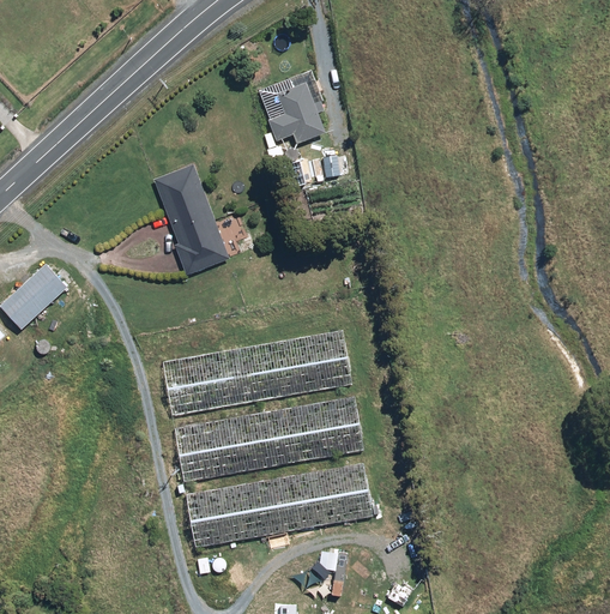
[(305,83),(276,95),(284,113),(267,120),(276,140),(293,134),(296,144),(326,132),(318,113),(322,110),(319,101),(313,103),(305,83)]
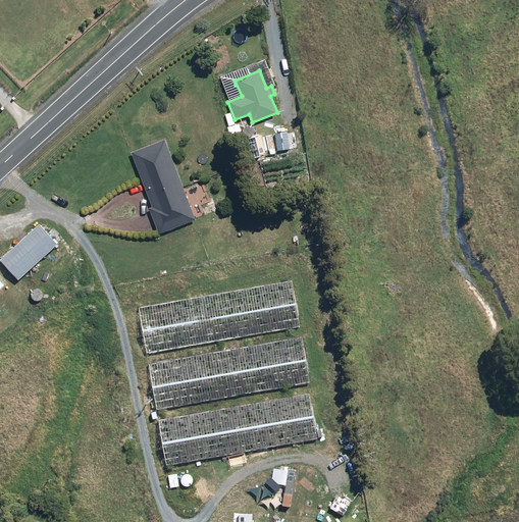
[(294,131),(271,135),(274,152),(297,149),(294,131)]
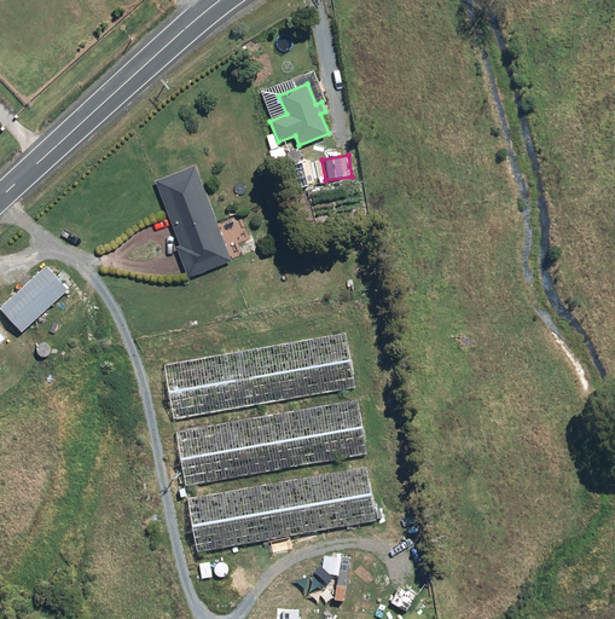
[(179,246),(175,247),(186,277),(230,260),(193,166),(154,181),(179,246)]
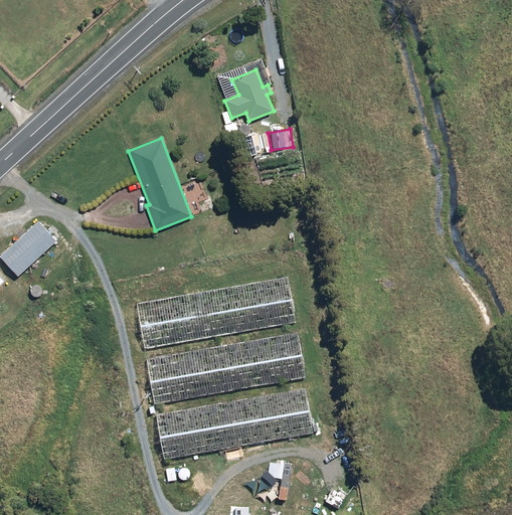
[(37,220),(0,255),(0,258),(18,276),(55,240),(37,220)]
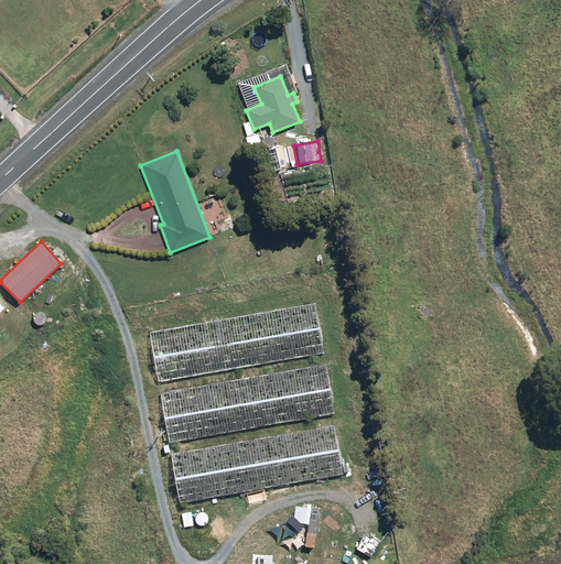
[(314,304),(149,333),(157,381),(323,353),(314,304)]
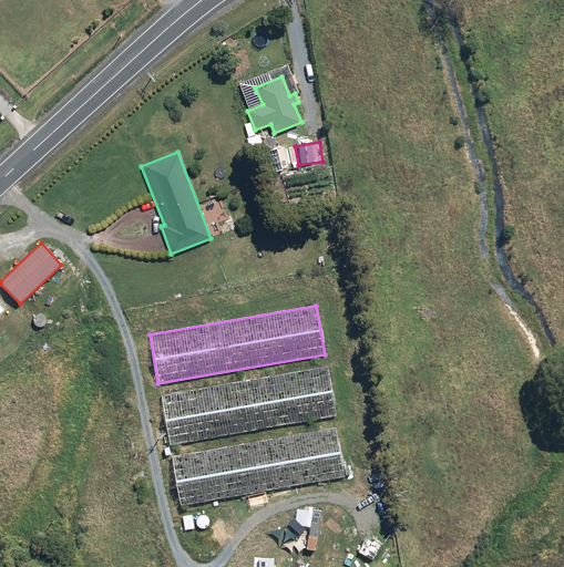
[(326,367),(160,395),(168,445),(335,416),(326,367)]
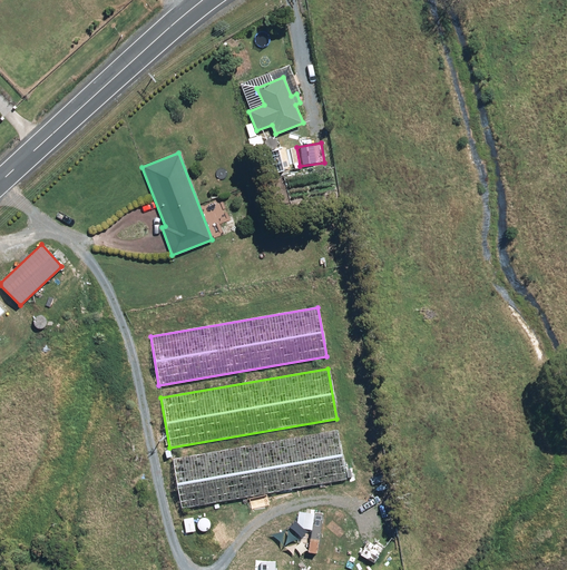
[(336,430),(172,460),(181,509),(345,480),(336,430)]
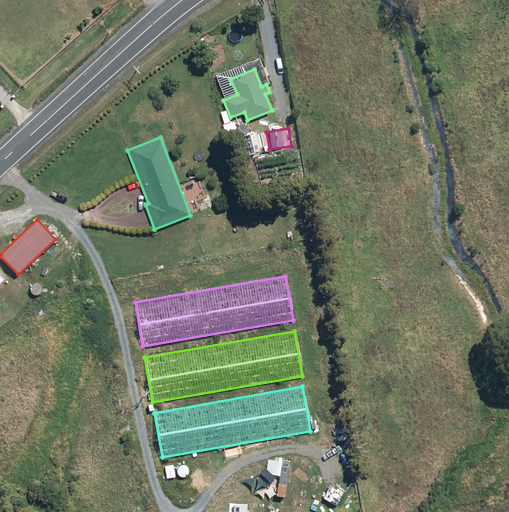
[(172,465),(163,467),(165,479),(174,478),(172,465)]
